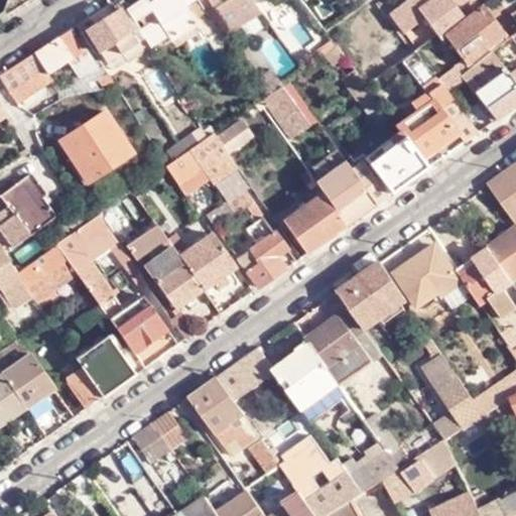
[(427,19),(439,35),(441,39),(445,37),(466,21),(460,13),(477,1),(476,0),(412,0),(393,14),(406,33),(427,19)]
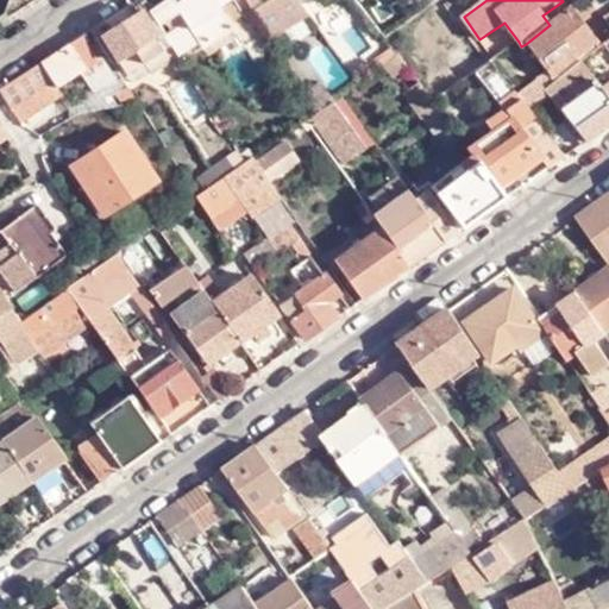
[(595,42),(570,10),(550,25),(526,44),(551,76),(595,42)]
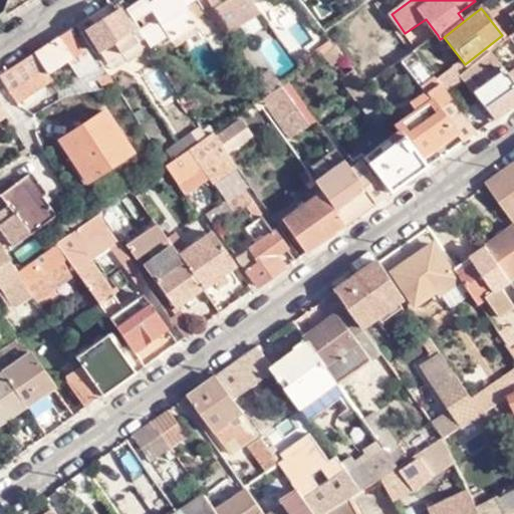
[(87,29),(107,61),(140,41),(118,9),(87,29)]
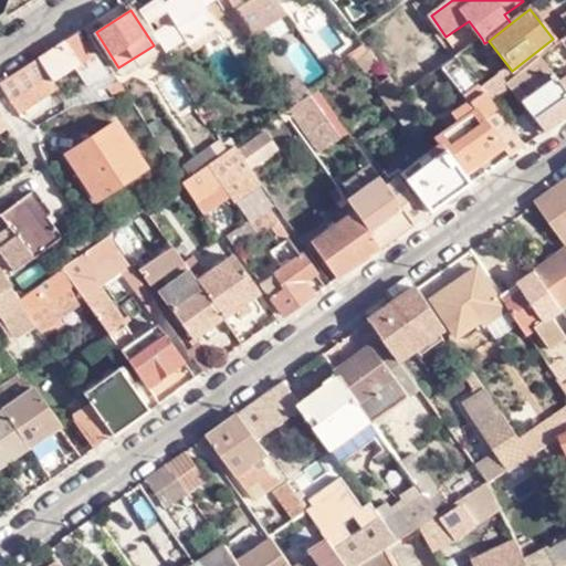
[(4,16),(0,18),(0,29),(9,24),(4,16)]
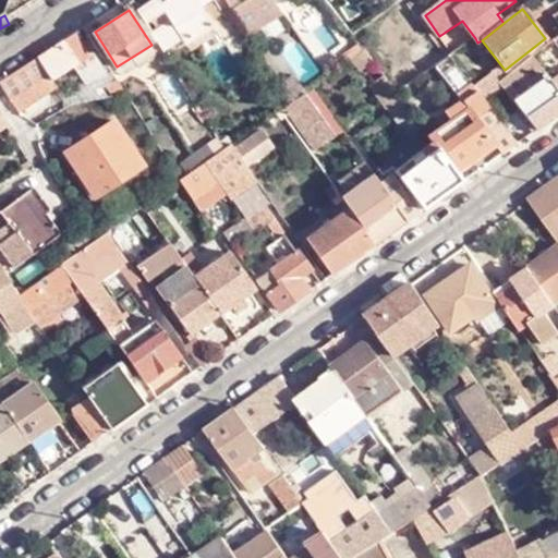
[(75,34),(0,81),(0,83),(11,100),(51,75),(55,80),(77,64),(91,57),(75,34)]
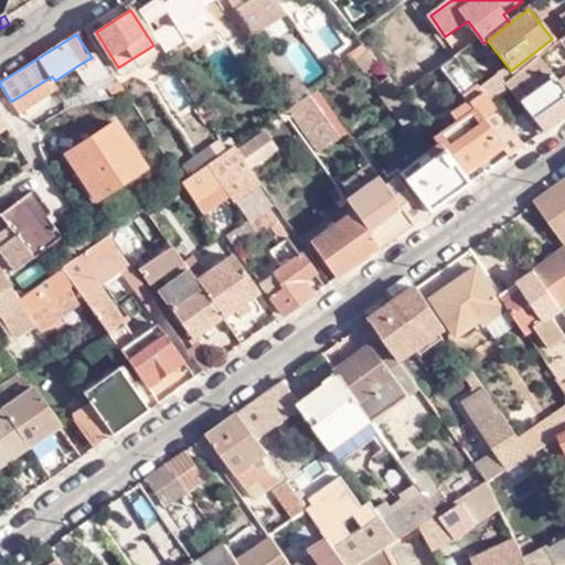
[(564,36),(504,83),(508,87),(519,100),(521,99),(544,130),(564,115),(564,36)]
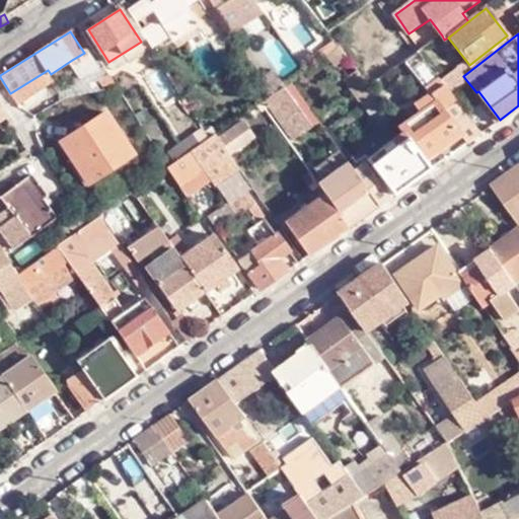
[(141,42),(108,62),(120,80),(151,60),(141,42)]
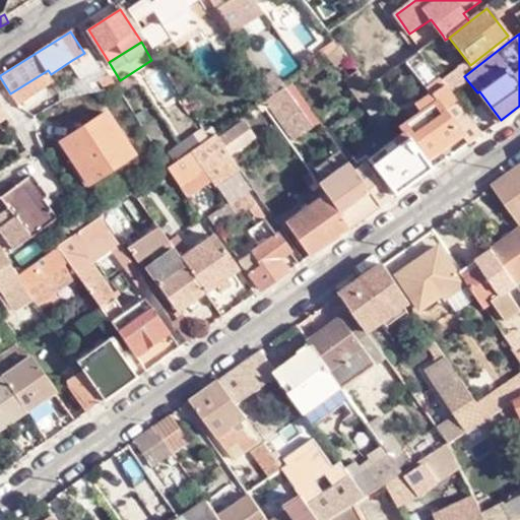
[(340,46),(329,54),(337,65),(348,56),(340,46)]
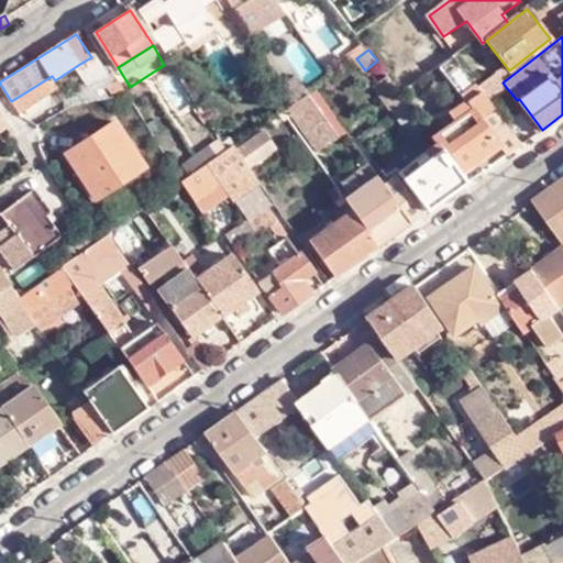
[(96,54),(91,57),(78,65),(90,84),(108,73),(96,54)]
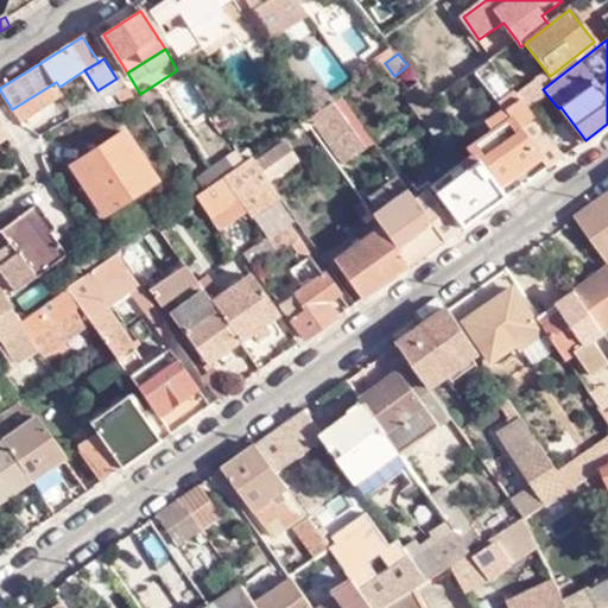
[(518,94),(521,99),(527,108),(546,94),(543,89),(536,80),(518,94)]
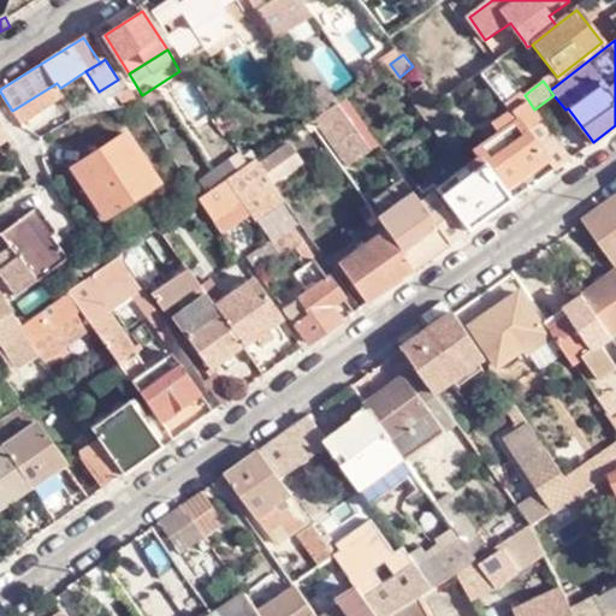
[(57,83),(12,111),(21,123),(64,95),(60,88),(57,83)]
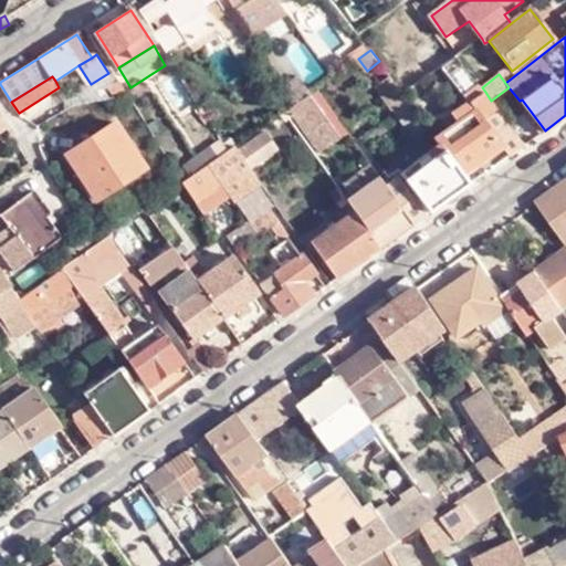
[(297,76),(283,85),(295,105),(310,95),(297,76)]
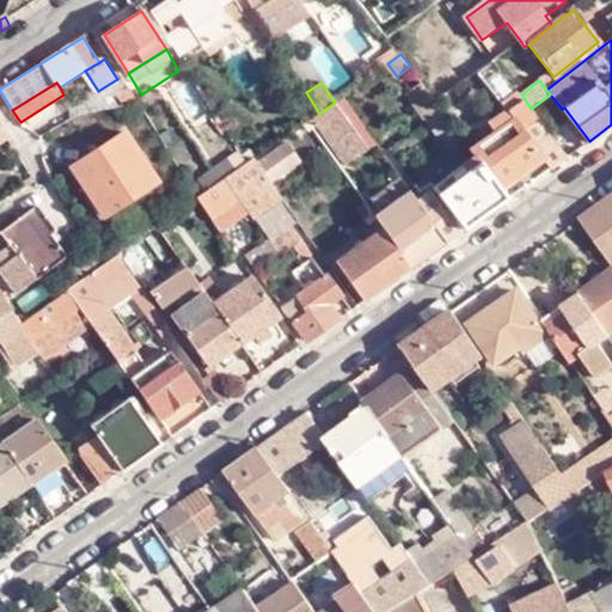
[(438,102),(424,85),(414,93),(456,150),(466,142),(438,102)]
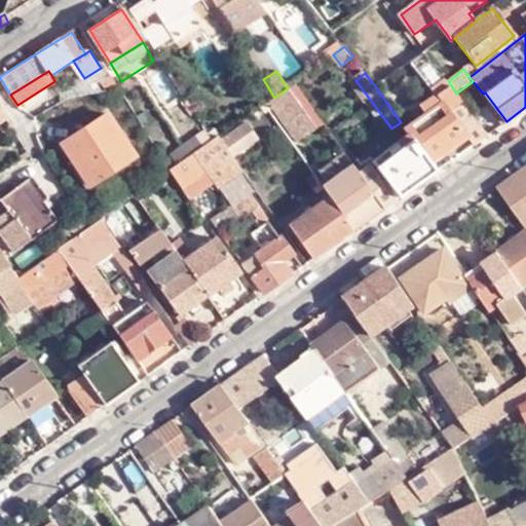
[(448,81),(446,79),(441,83),(445,89),(451,85),(448,81)]
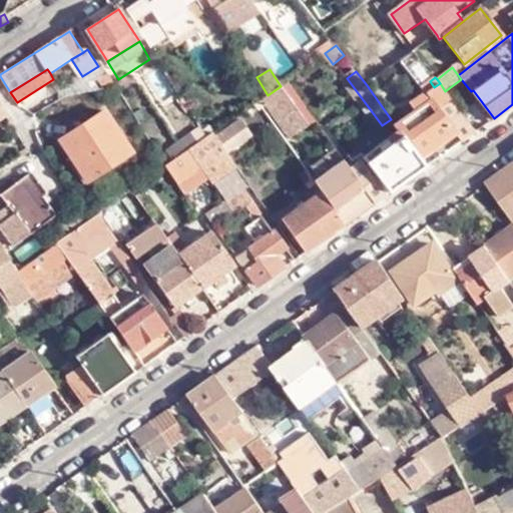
[(418,109),(395,125),(399,130),(420,157),(457,131),(463,139),(475,132),(445,91),(440,83),(434,87),(427,91),(426,91),(411,101),(418,109)]
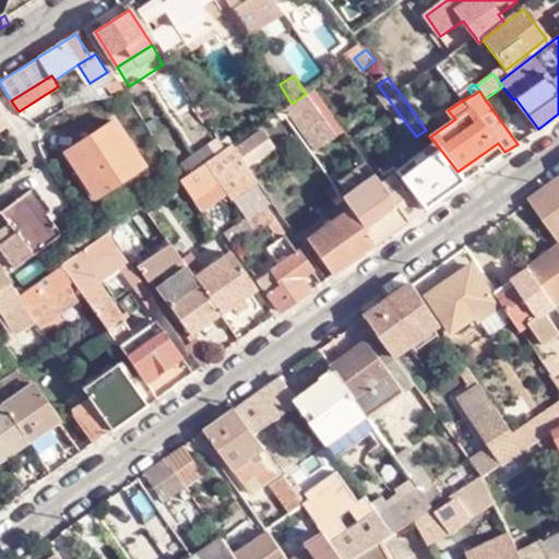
[(292,104),(290,105),(320,146),(336,134),(306,94),(292,104)]
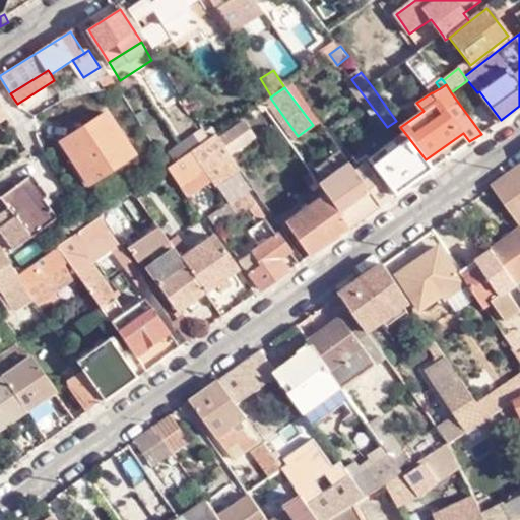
[(0,122),(8,117),(0,103),(0,122)]
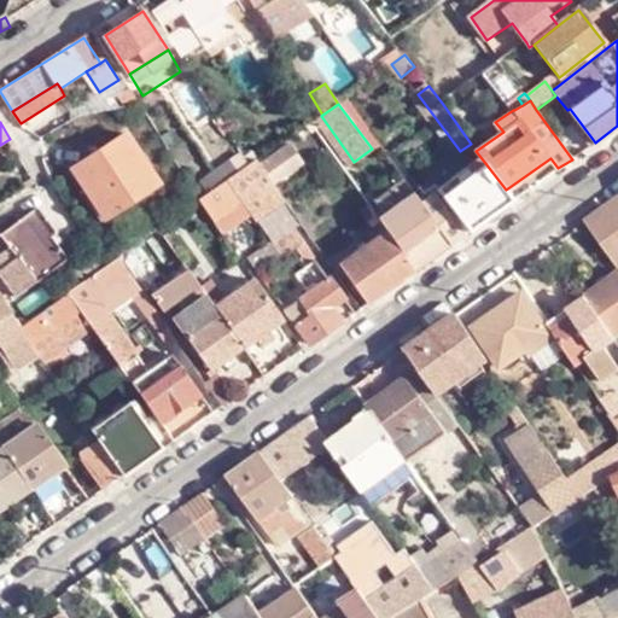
[(127,132),(75,167),(87,186),(108,217),(161,184),(127,132)]
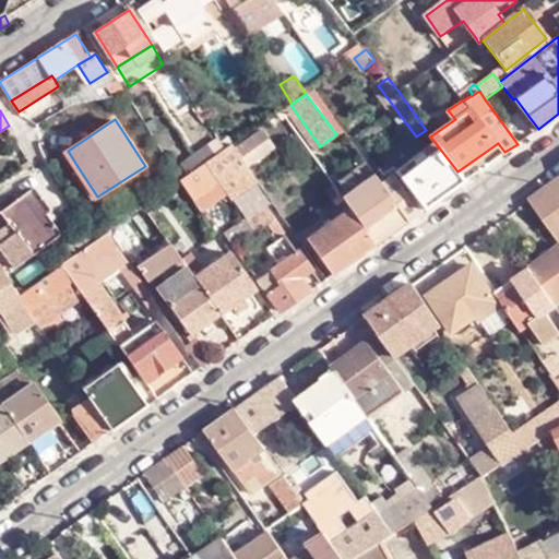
[(263,129),(236,147),(248,164),(274,145),(263,129)]
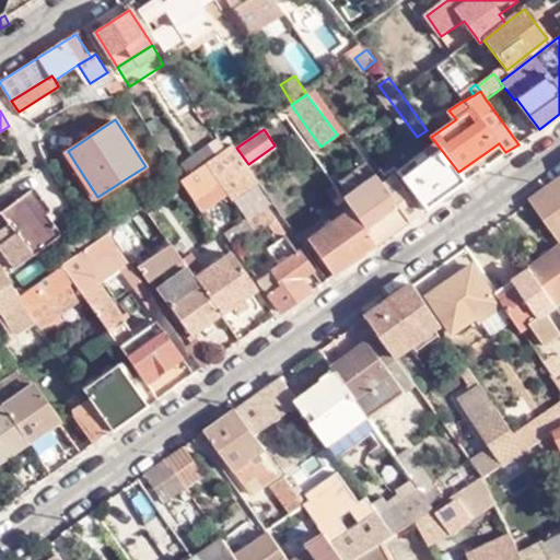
[(427,130),(417,137),(415,140),(419,147),(431,137),(427,130)]
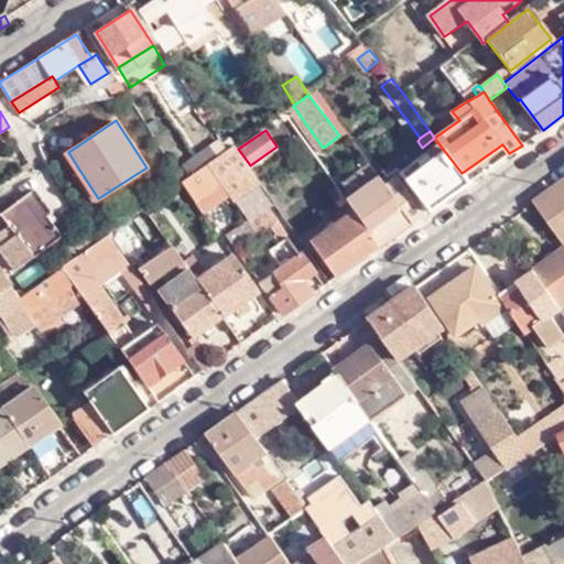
[(185,161),(193,173),(209,163),(228,149),(220,137),(185,161)]
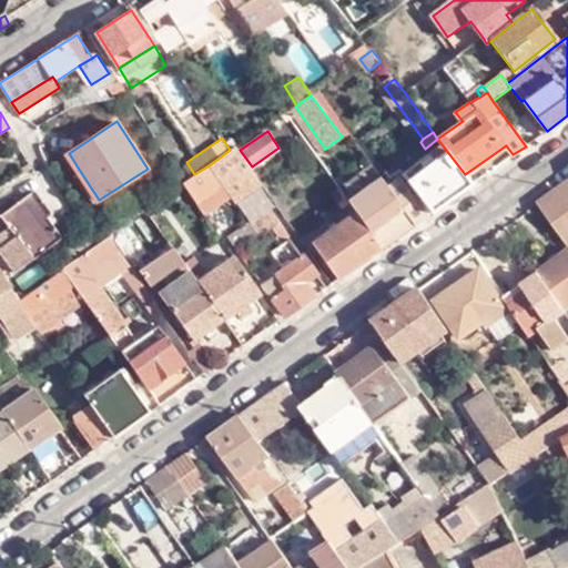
[(418,194),(433,212),(472,184),(465,174),(442,144),(403,174),(418,194)]
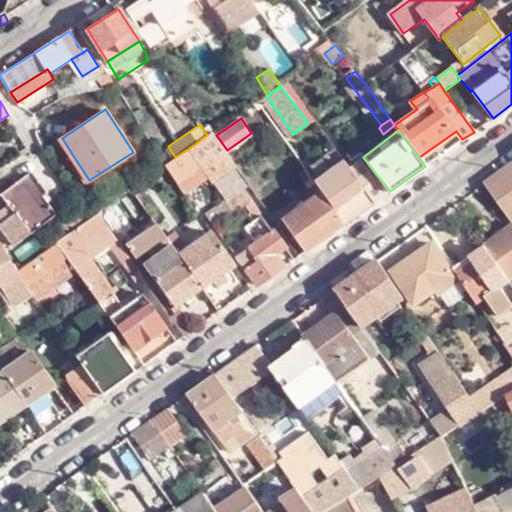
[(190,148),(202,166),(216,156),(223,166),(227,172),(237,165),(227,150),(216,135),(214,131),(212,132),(207,135),(190,148)]
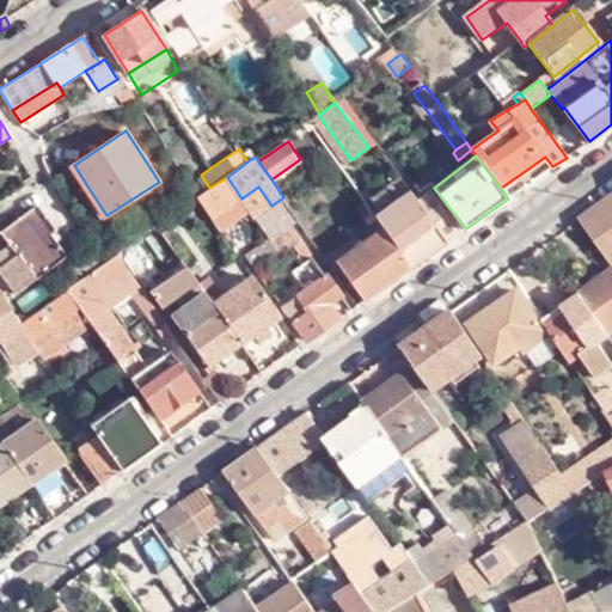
[(209,188),(199,196),(214,219),(242,199),(227,177),(209,188)]
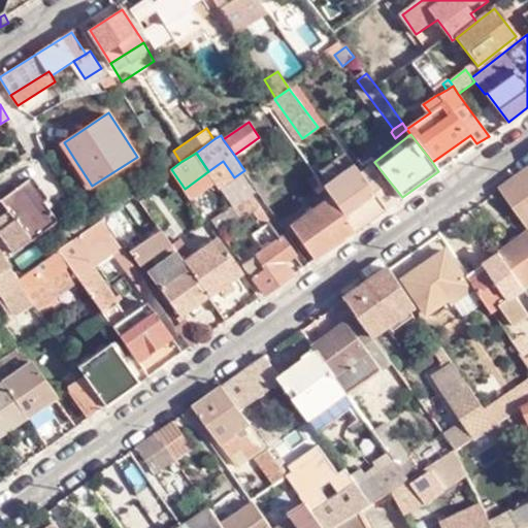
[(324,176),(330,185),(356,166),(350,158),(324,176)]
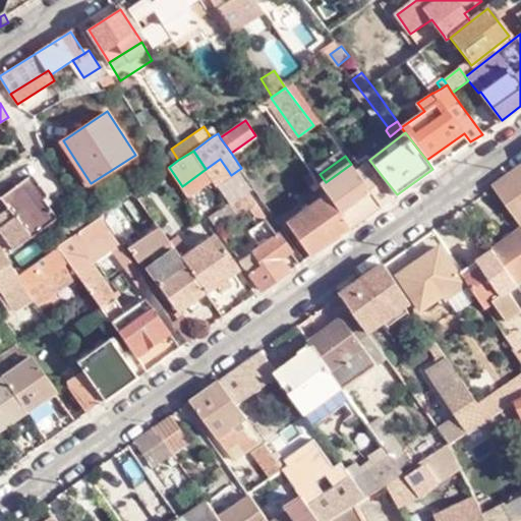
[(220,159),(206,169),(212,180),(227,169),(220,159)]
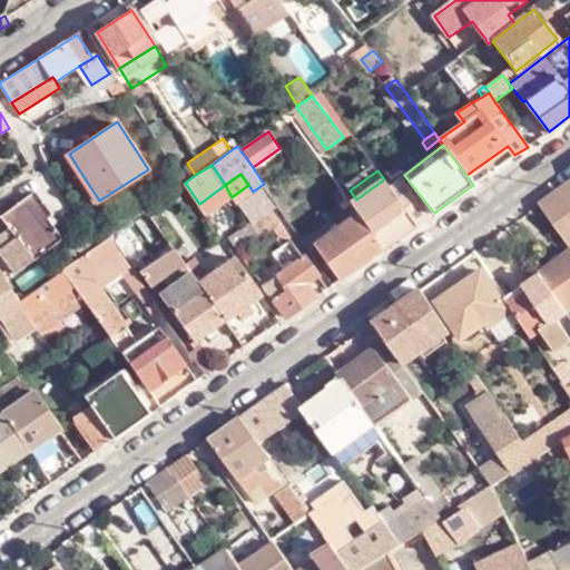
[(404,175),(400,177),(415,199),(420,195),(404,175)]
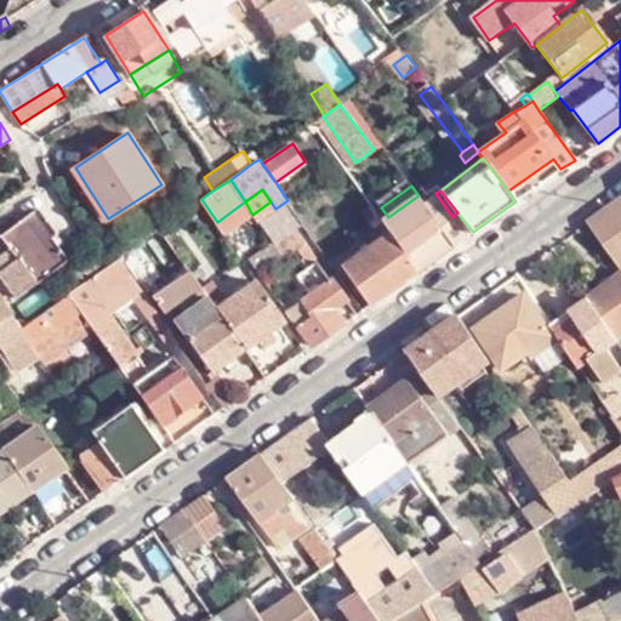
[(423,201),(439,226),(453,217),(436,193),(423,201)]
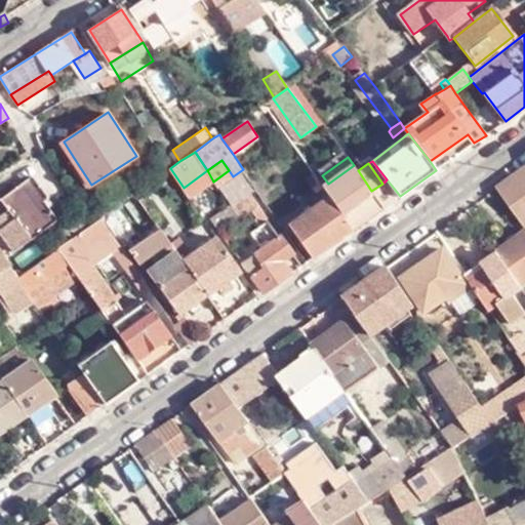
[(329,196),(353,230),(384,207),(371,191),(358,170),(354,165),(328,184),(323,186),(329,196)]
